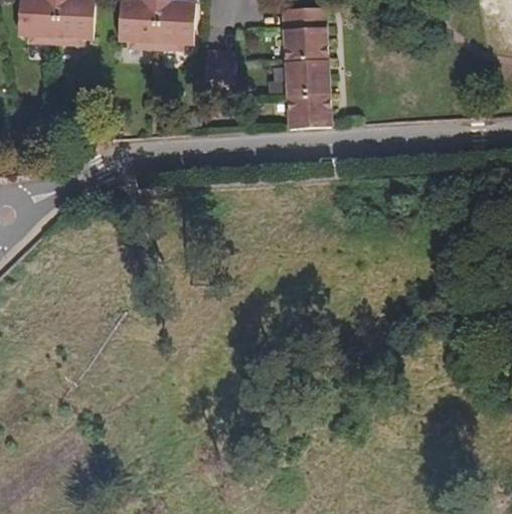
[(27,43),(54,44),(56,0),(18,0),(16,35),(27,36),(27,43)]
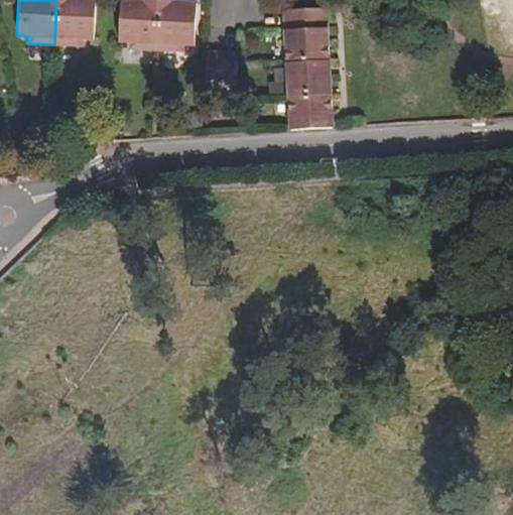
[(56,0),(54,44),(81,45),(81,39),(92,39),(94,0),(56,0)]
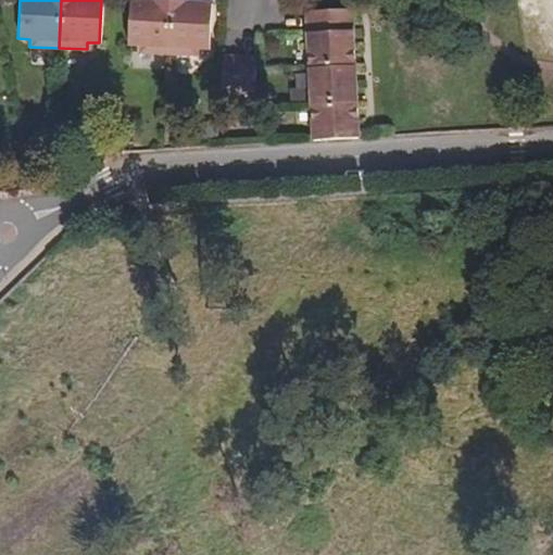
[(138,52),(167,53),(170,1),(170,0),(151,0),(128,0),(126,45),(138,45),(138,52)]
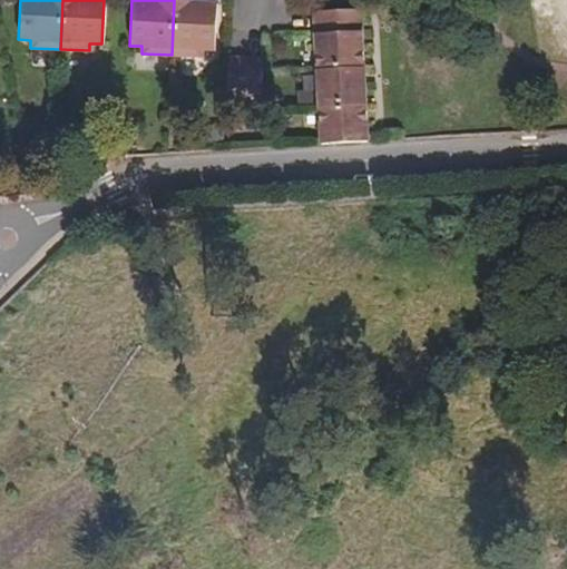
[(174,1),(172,55),(199,56),(201,49),(213,50),(215,3),(174,1)]
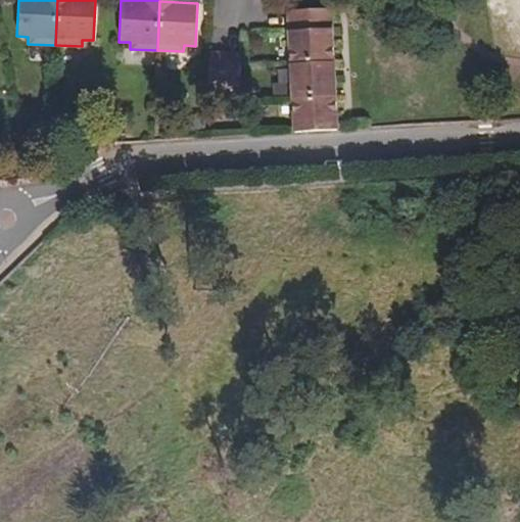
[(332,62),(329,8),(286,10),(289,64),(332,62)]
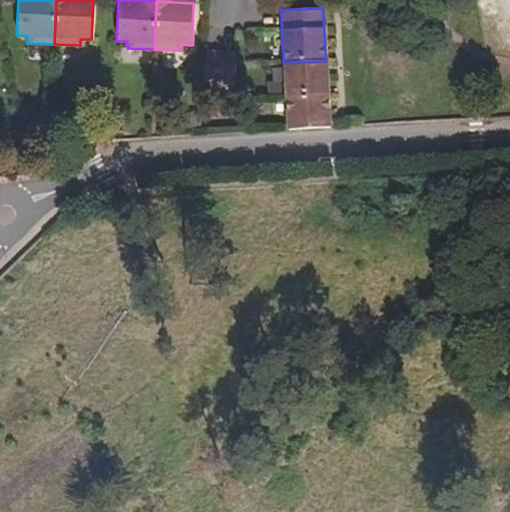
[(219,52),(203,51),(202,86),(217,87),(219,52)]
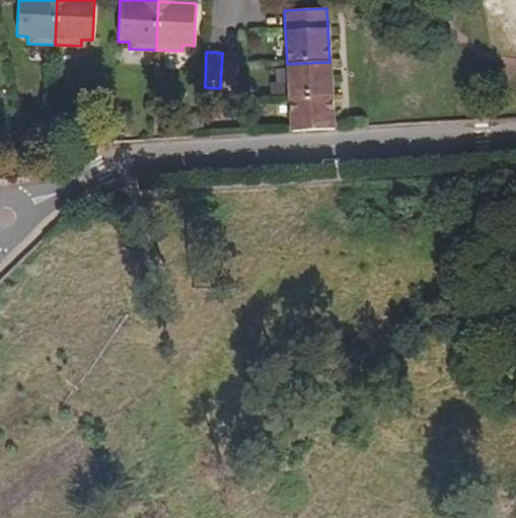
[(237,67),(238,54),(222,53),(220,88),(236,89),(237,67)]
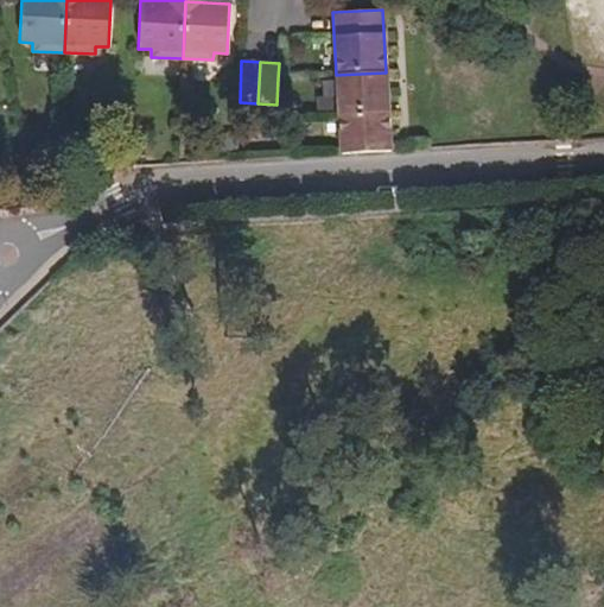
[(388,111),(386,73),(336,75),(338,114),(388,111)]
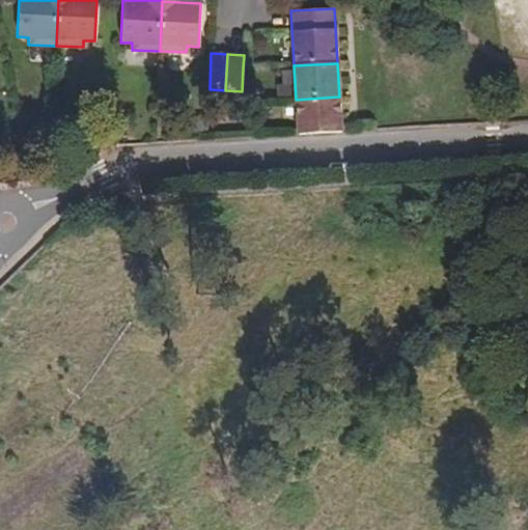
[(339,96),(296,100),(298,135),(341,132),(339,96)]
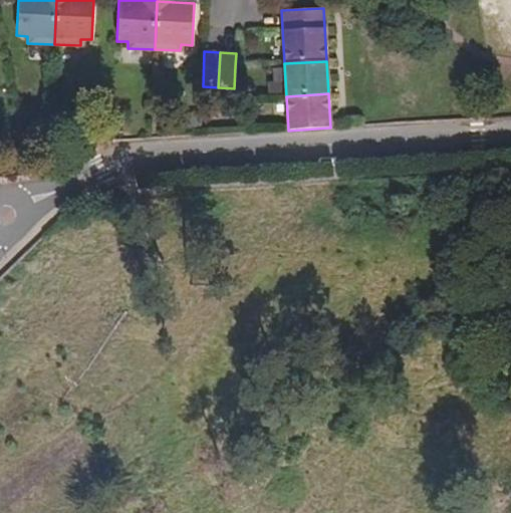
All buildings are outlined.
